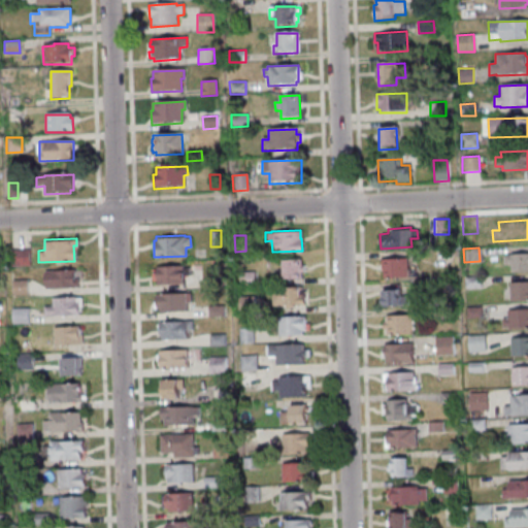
[(28,249),(29,265),(10,266),(9,250),(28,249)]
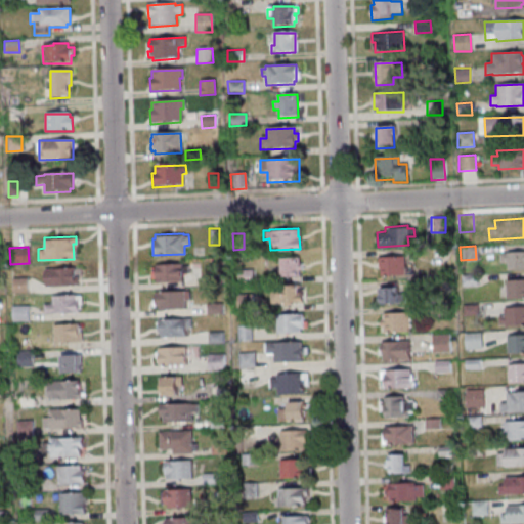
[(497,253),(505,253),(505,251),(523,250),(523,268),(506,269),(506,261),(498,262),(497,253)]
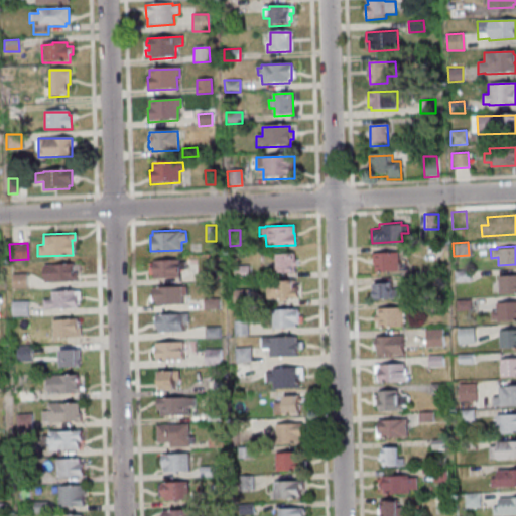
[(371,252),(396,251),(397,270),(372,271),(371,252)]
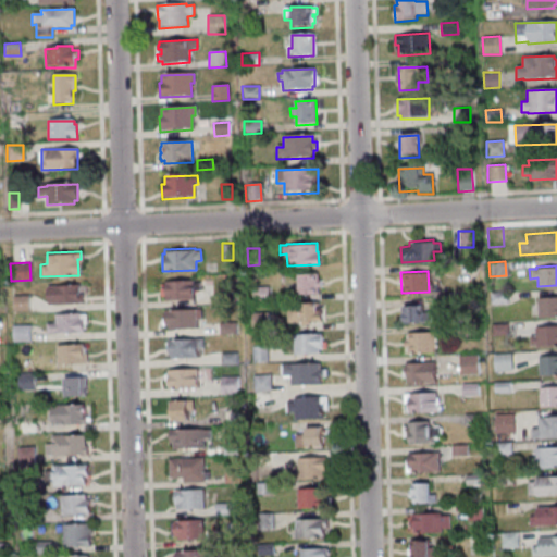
[(297,272),(298,284),(292,284),(293,293),(318,293),(318,286),(320,286),(320,279),(317,279),(317,272),(297,272)]
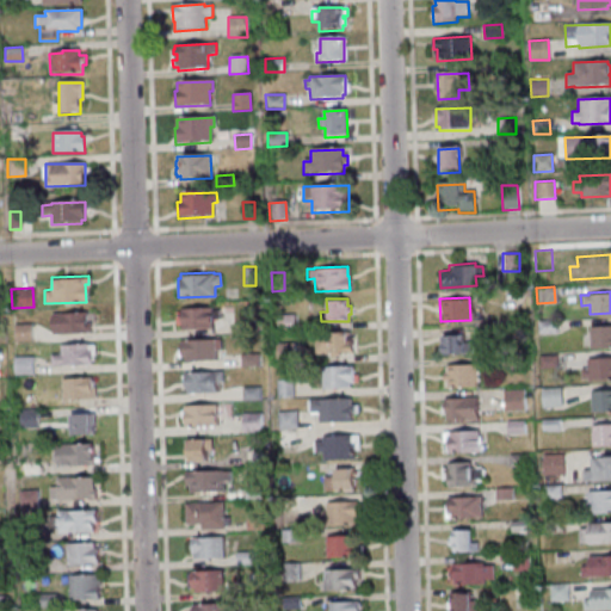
[(179,307),(180,328),(211,327),(211,318),(218,318),(218,308),(211,308),(211,306),(179,307)]
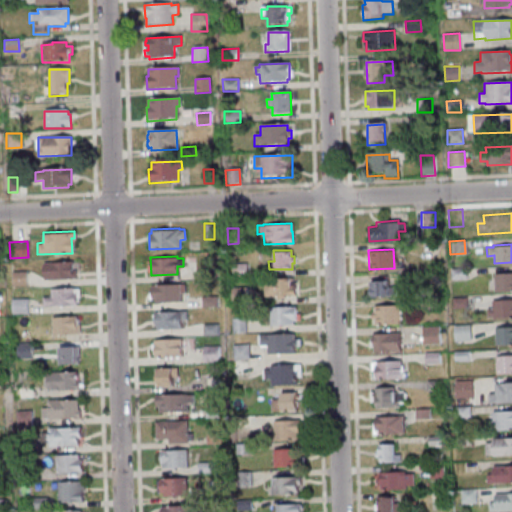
[(42,261),(43,279),(75,278),(75,269),(71,269),(71,260),(42,261)]
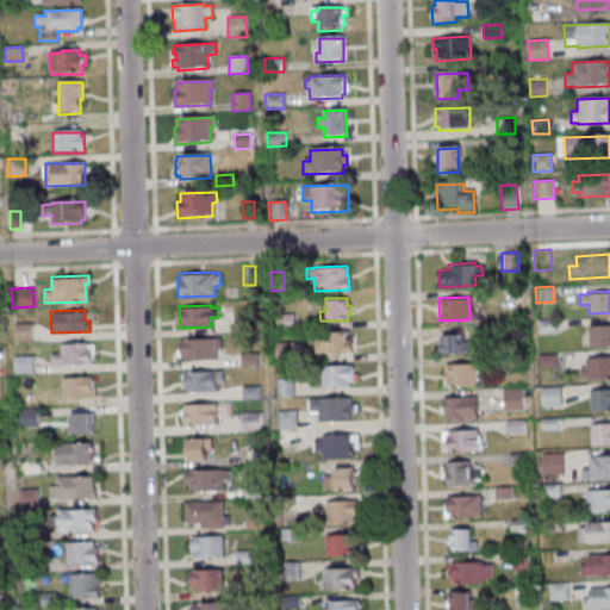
[(293,313),(293,329),(275,329),(275,313),(293,313)]
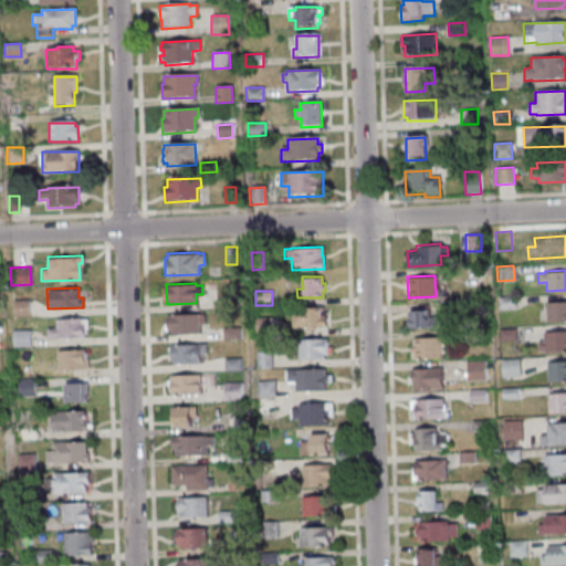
[(220,297),(220,308),(238,307),(237,296),(220,297)]
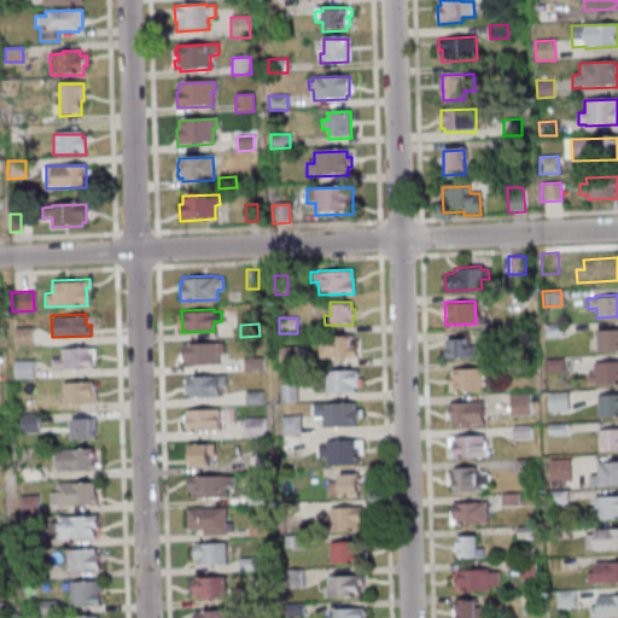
[(560,324),(560,337),(543,337),(542,324),(560,324)]
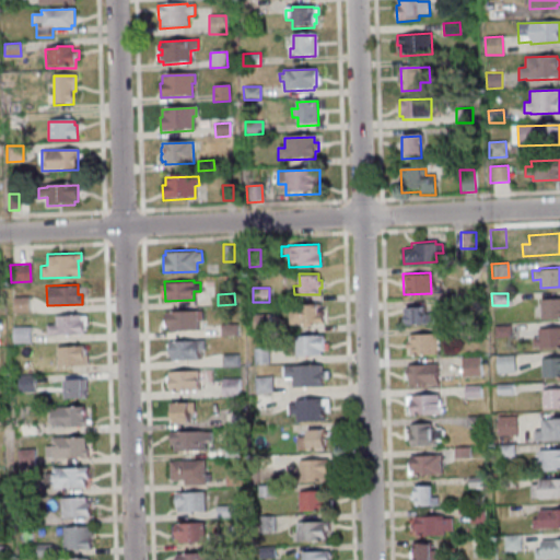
[(27,295),(28,313),(12,313),(11,296),(27,295)]
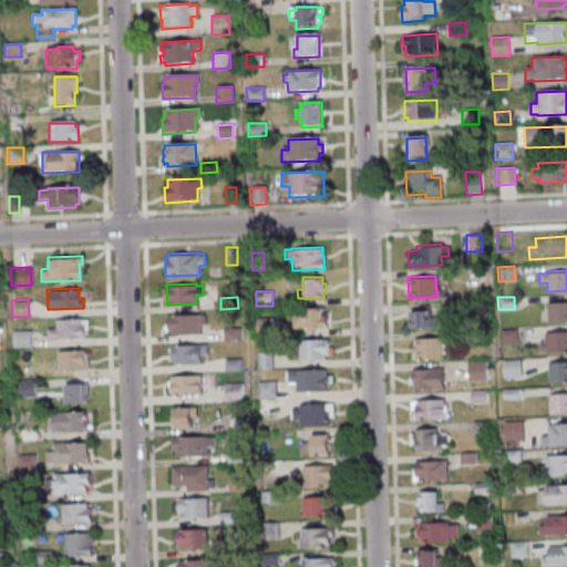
[(566,301),(546,301),(546,322),(566,321),(566,301)]
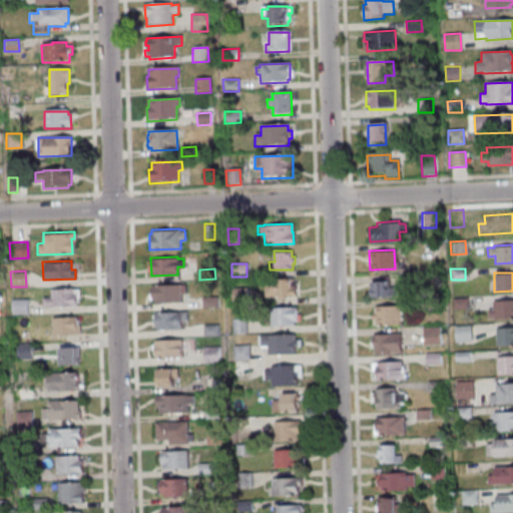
[(263,279),(264,297),(296,296),(295,286),(293,286),(293,278),(263,279)]
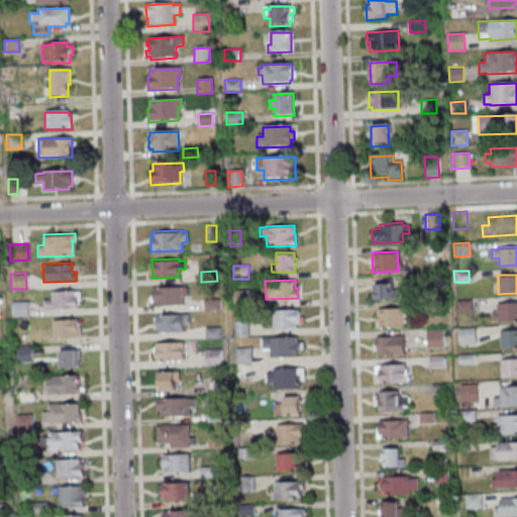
[(373,283),(373,290),(371,290),(372,300),(398,299),(397,289),(387,290),(387,282),(373,283)]
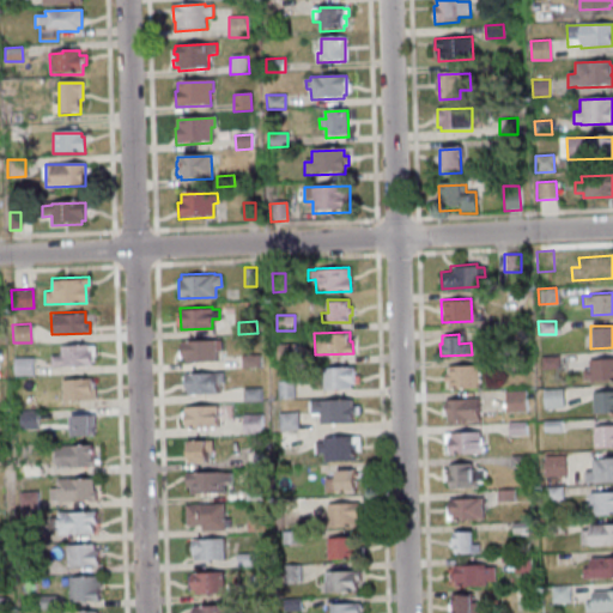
[(180,340),(220,339),(220,350),(216,350),(216,360),(183,362),(183,357),(181,357),(180,340)]
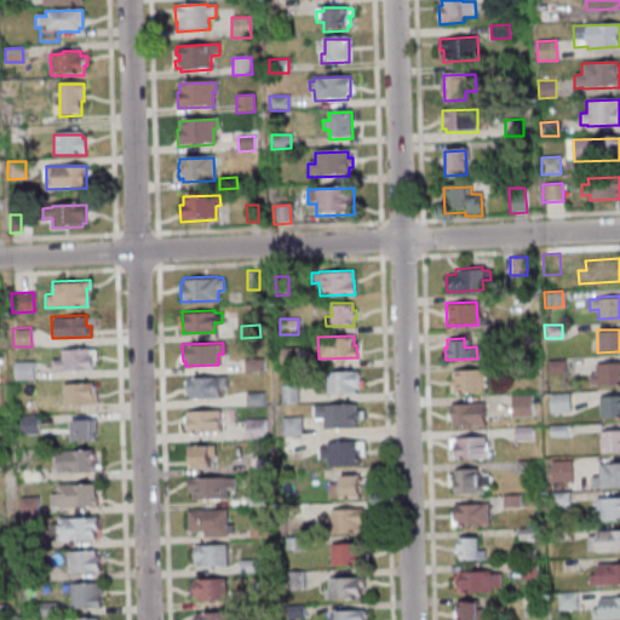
[(59,359),(59,348),(87,346),(87,352),(91,352),(92,368),(51,371),(50,359),(59,359)]
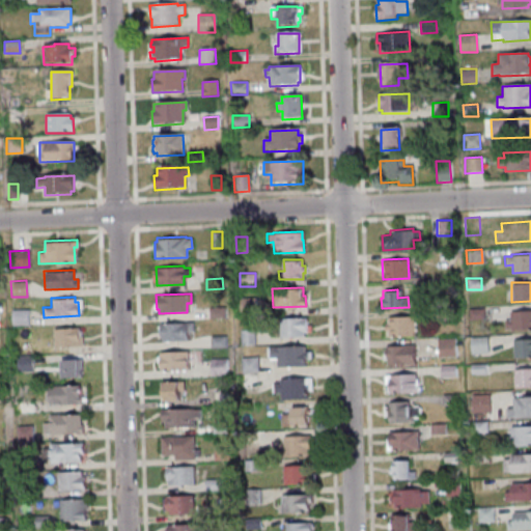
[(254,297),(255,314),(239,314),(239,298),(254,297)]
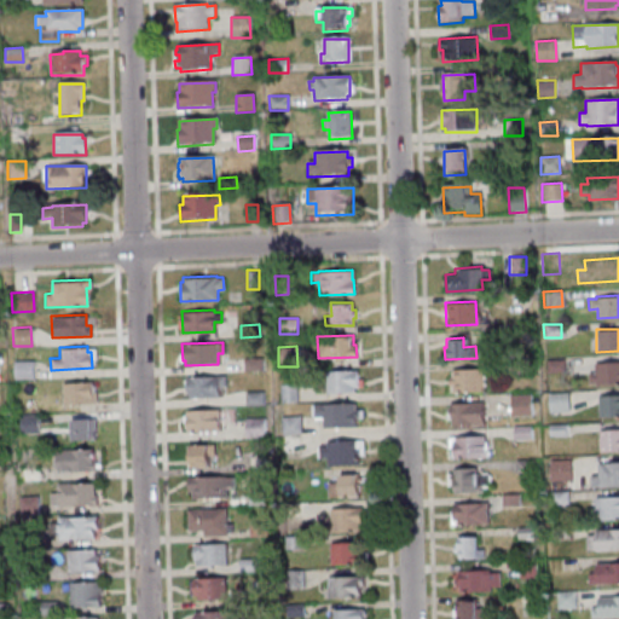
[(243,358),(243,370),(261,370),(260,357),(243,358)]
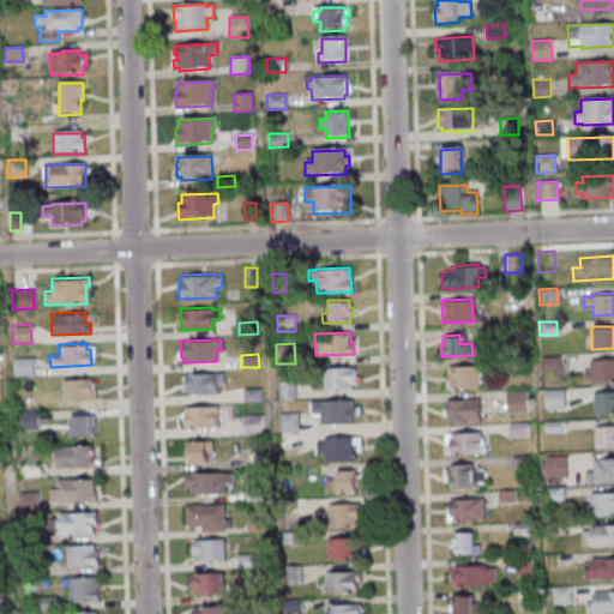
[(558,355),(559,368),(541,369),(541,356),(558,355)]
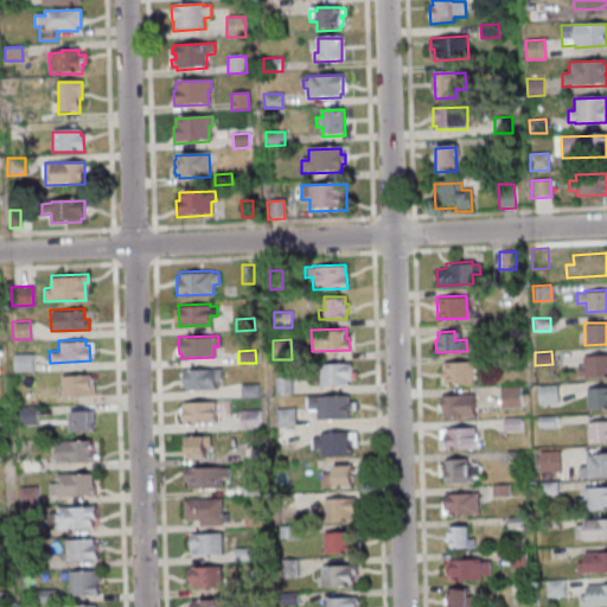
[(498,366),(498,352),(515,352),(515,365),(498,366)]
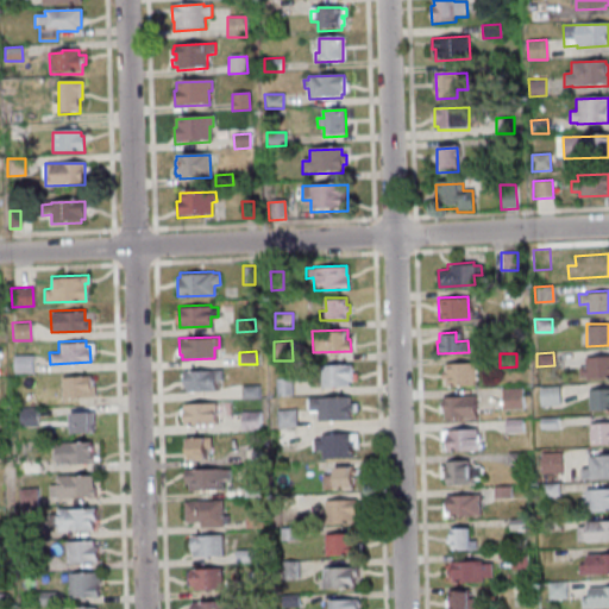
[(12,355),(12,374),(31,372),(31,355),(12,355)]
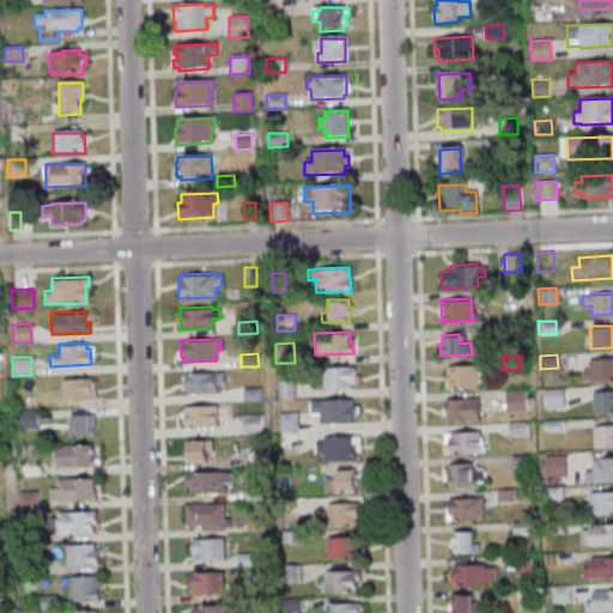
[(587,369),(587,358),(612,357),(612,380),(588,381),(588,380),(581,380),(581,369),(587,369)]
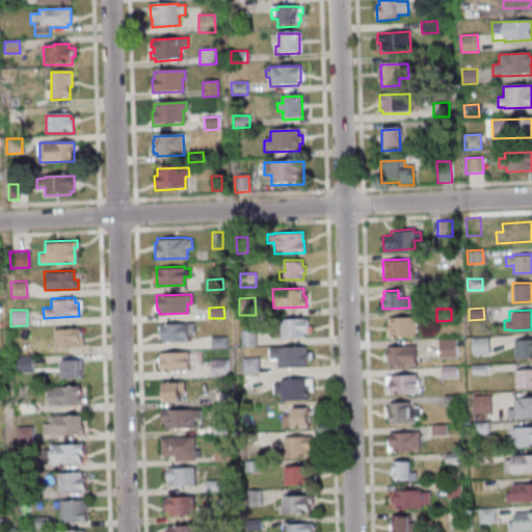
[(387,317),(414,316),(415,337),(384,338),(384,323),(388,323),(387,317)]
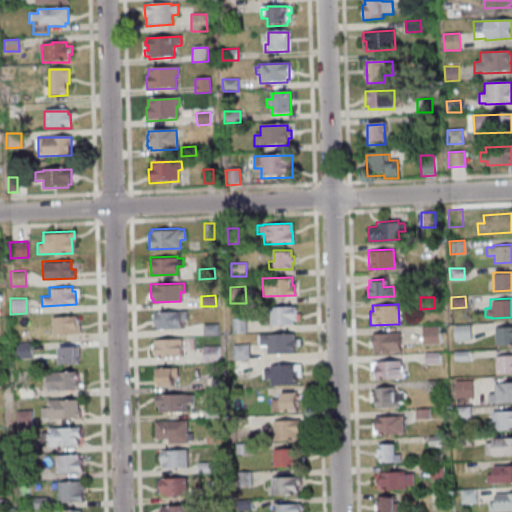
[(294,305),(295,319),(292,319),(293,323),(269,324),(268,306),(294,305)]
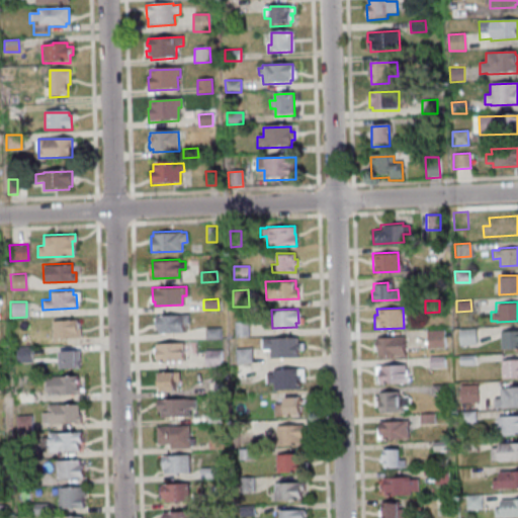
[(155,315),(187,314),(187,323),(182,323),(182,332),(158,333),(157,329),(155,329),(155,323),(153,323),(153,318),(155,316),(155,315)]
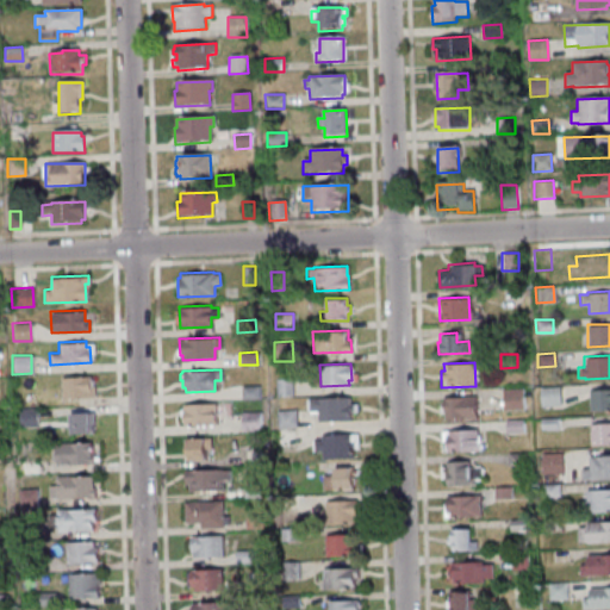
[(60,377),(61,398),(94,397),(93,385),(89,385),(89,375),(60,377)]
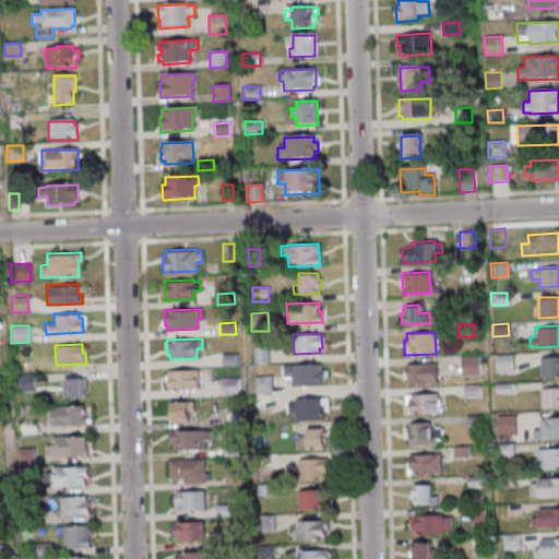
[(251,346),(252,363),(268,363),(268,346),(251,346)]
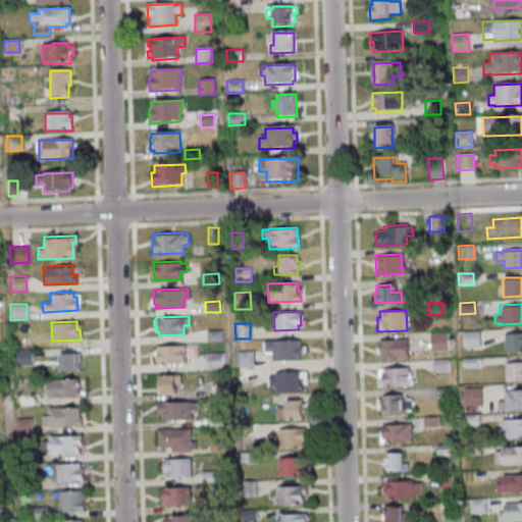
[(205,330),(206,341),(220,341),(220,329),(205,330)]
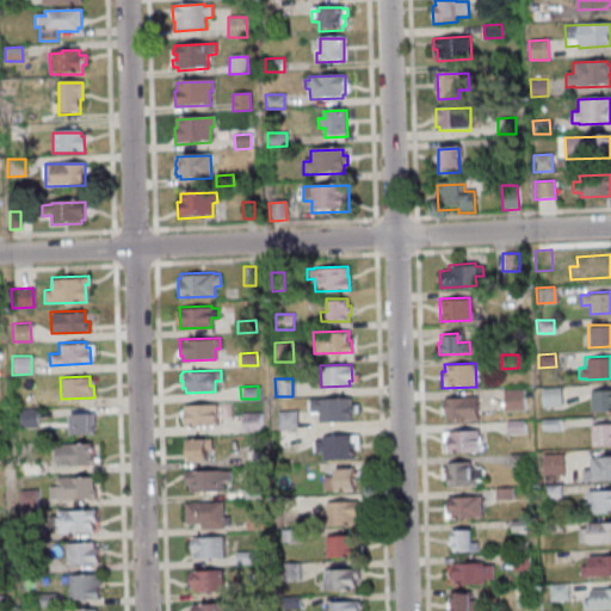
[(539,388),(541,407),(561,407),(560,387),(539,388)]
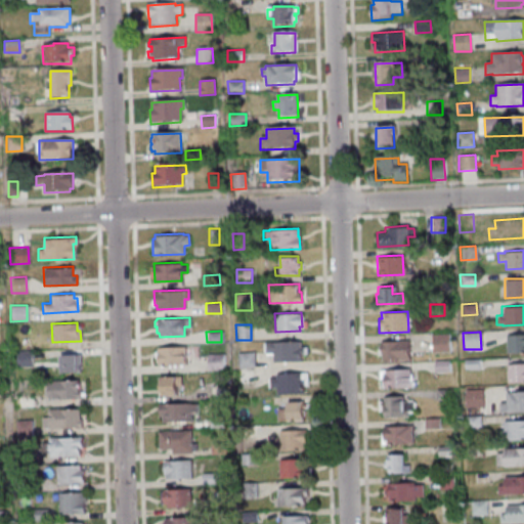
[(431,334),(431,352),(448,352),(448,334),(431,334)]
